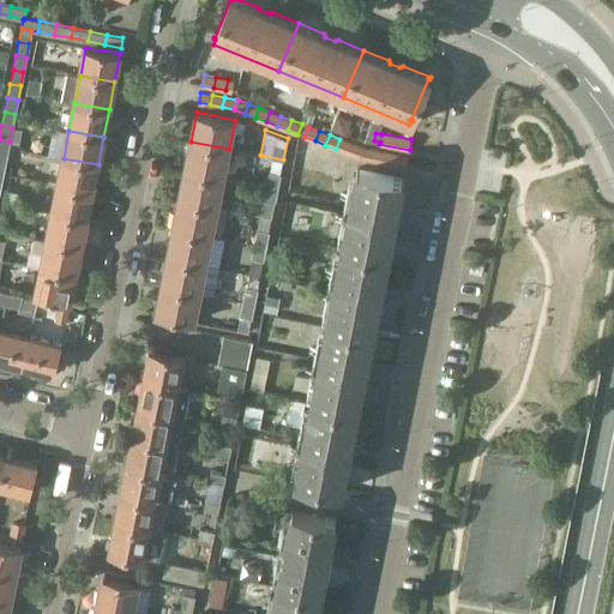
[(350,143),(339,139),(336,149),(347,152),(350,143)]
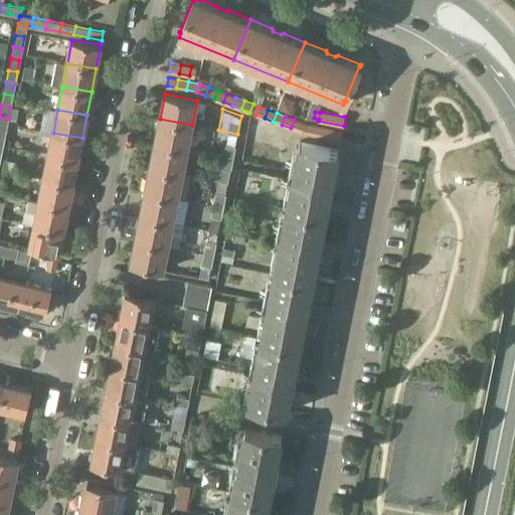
[(187,149),(192,125),(160,119),(155,143),(187,149)]
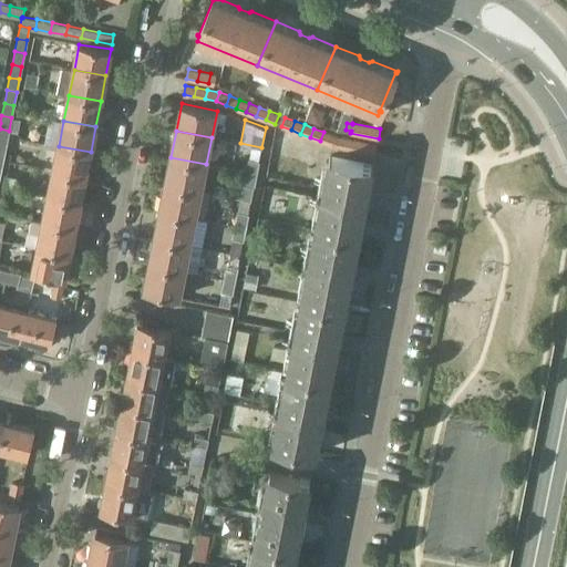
[(333,135),(323,132),(320,141),(330,145),(333,135)]
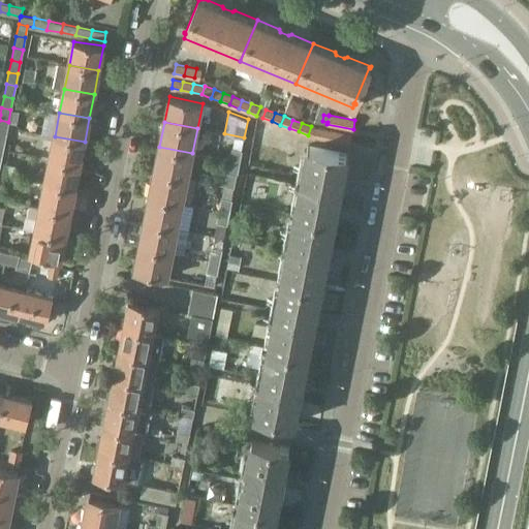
[(320,128),(311,126),(308,135),(319,137),(320,128)]
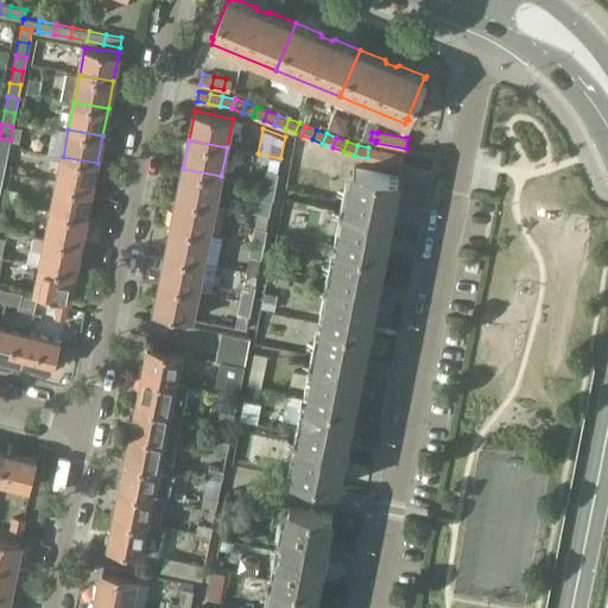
[(380,150),(368,147),(367,158),(378,160),(380,150)]
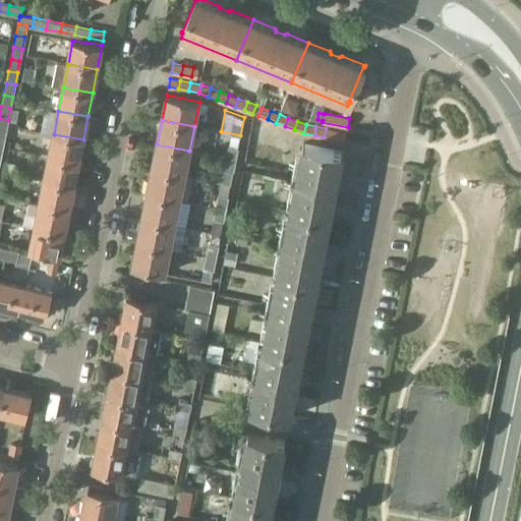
[(336,130),(326,128),(324,137),(334,139),(336,130)]
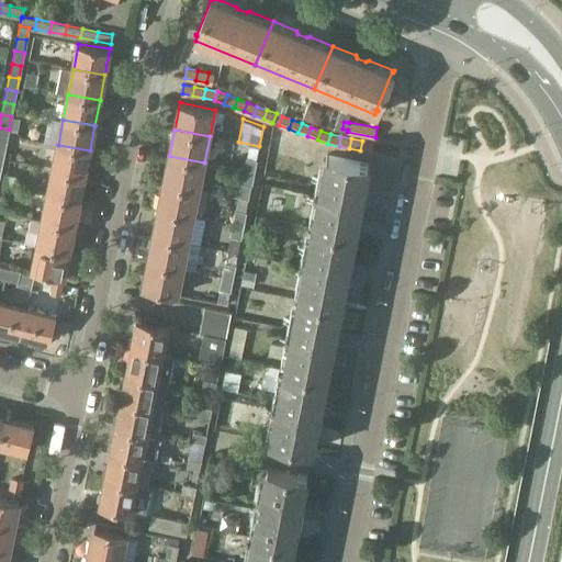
[(372,153),(373,143),(362,141),(360,150),(372,153)]
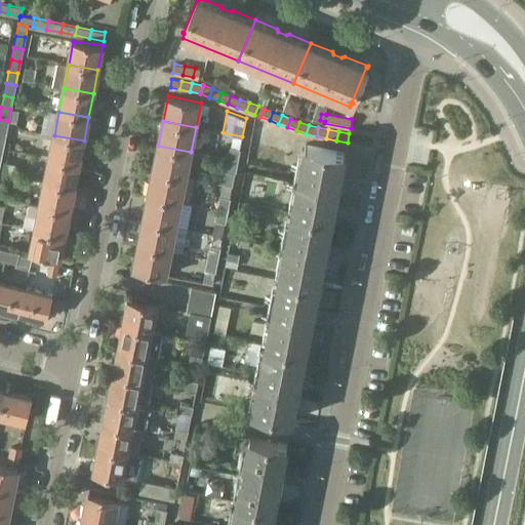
[(40,157),(49,159),(79,164),(84,140),(54,135),(52,144),(43,142),(40,157)]
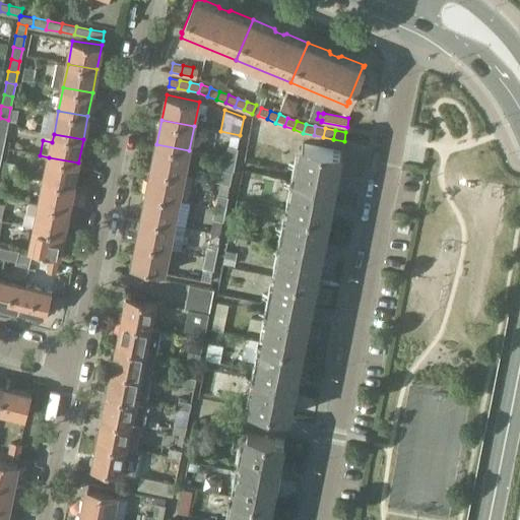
[(289,209),(329,217),(334,191),(332,188),(334,180),(336,178),(337,179),(342,150),(341,149),(340,150),(305,143),(305,142),(303,142),(289,209)]
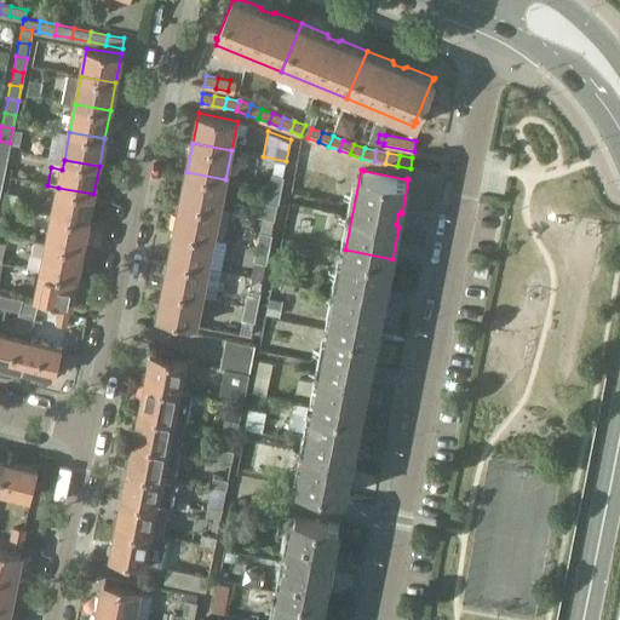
[(225,179),(187,172),(181,201),(219,208),(225,179)]
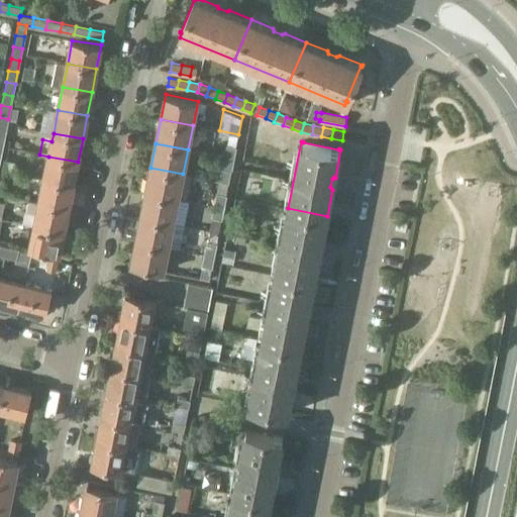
[(224,158),(233,160),(235,148),(226,145),(224,158)]
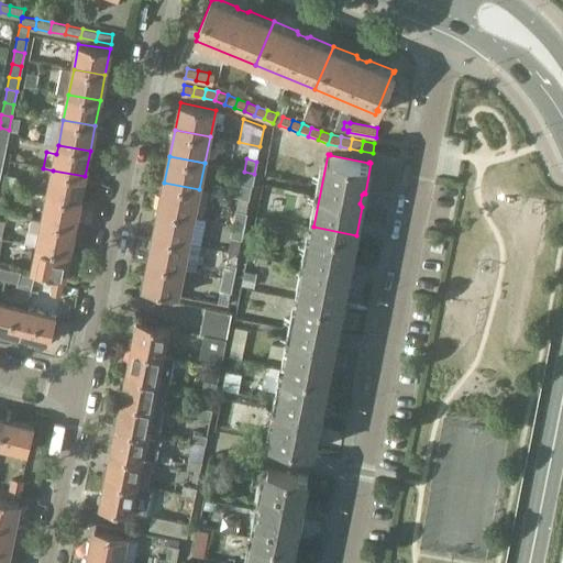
[(79,201),(85,176),(53,170),(48,196),(79,201)]
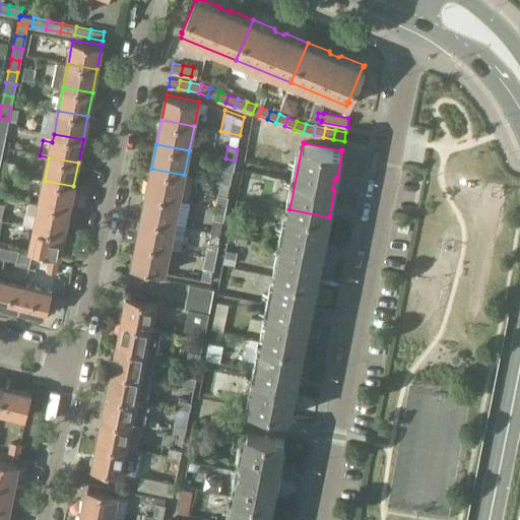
[(222,170),(233,172),(235,160),(225,158),(222,170)]
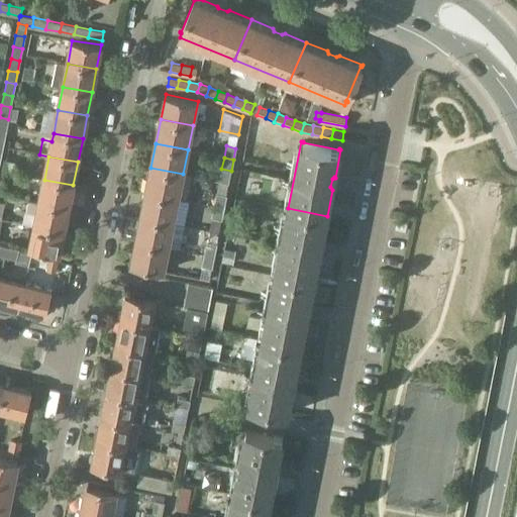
[(215,167),(212,179),(228,183),(231,171),(221,169),(215,167)]
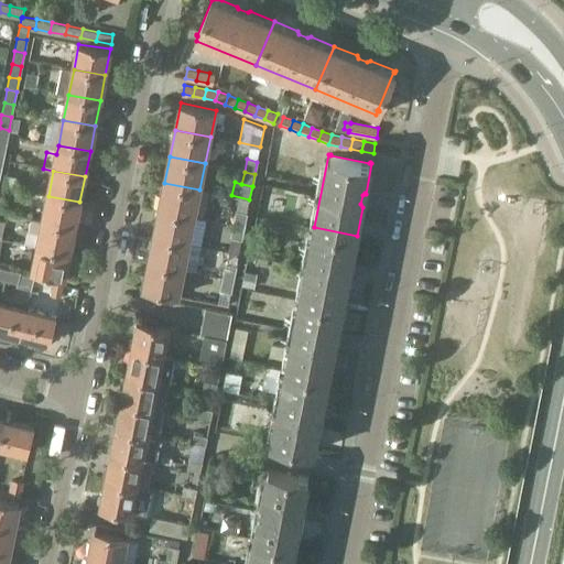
[(194,216),(199,190),(164,183),(159,209),(194,216)]
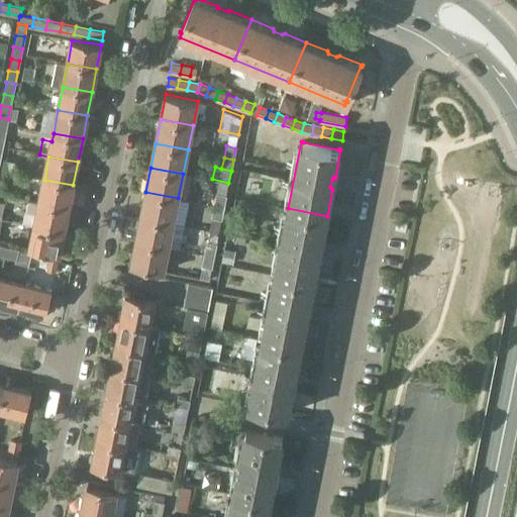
[(44,180),(39,202),(69,208),(73,185),(44,180)]
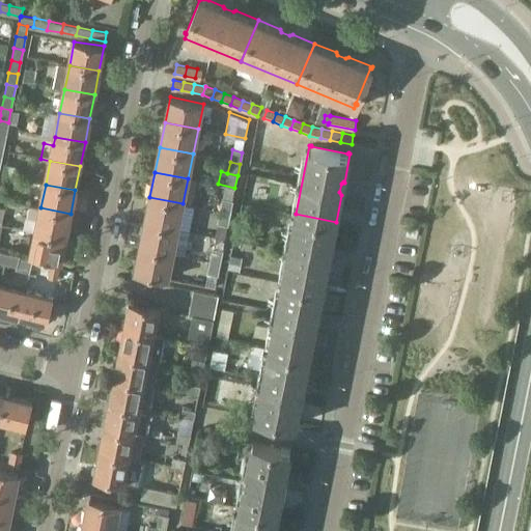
[(195,206),(183,203),(149,197),(145,222),(178,228),(190,230),(195,206)]
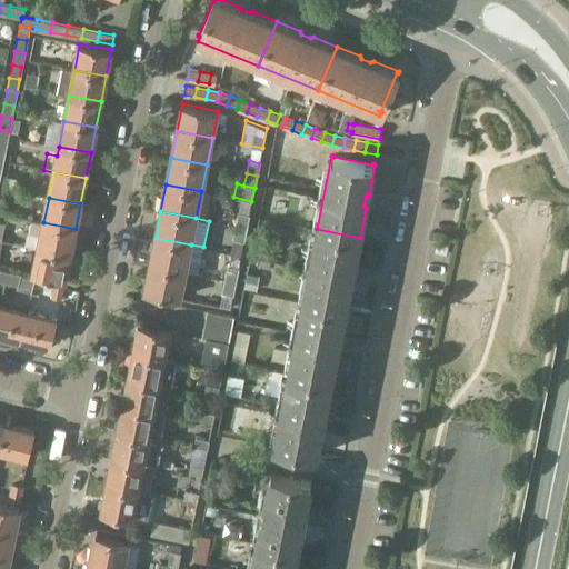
[(249,216),(239,213),(237,226),(246,228),(249,216)]
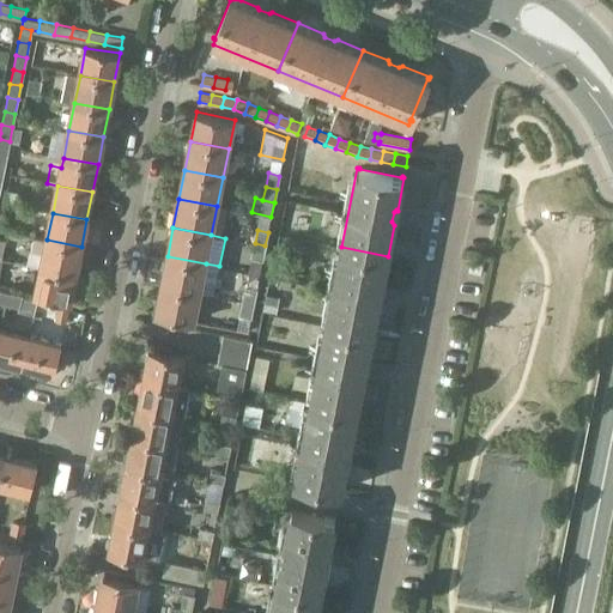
[(76,274),(82,247),(47,240),(32,237),(29,252),(44,254),(41,267),(76,274)]
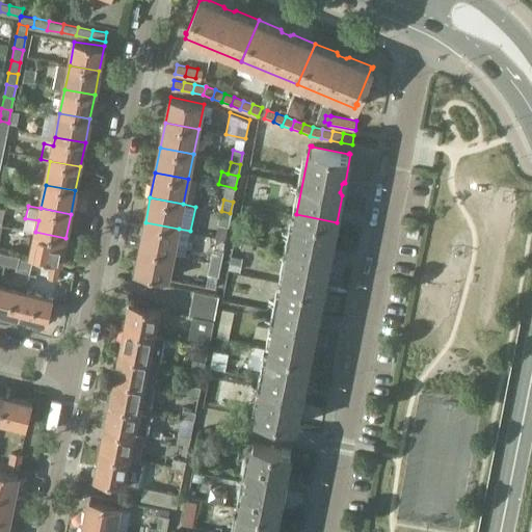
[(221,211),(218,223),(228,225),(230,213),(221,211)]
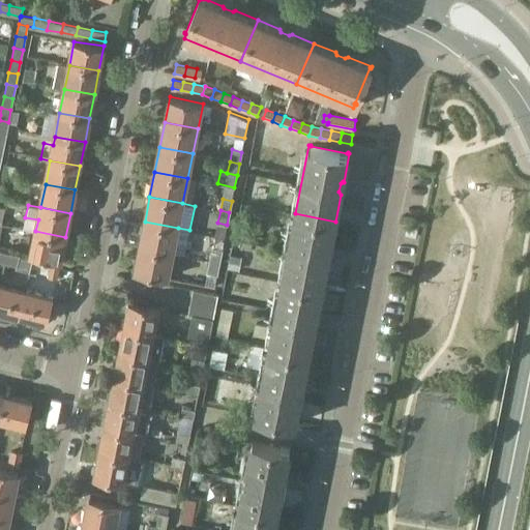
[(335,222),(295,213),(282,281),(322,289),(327,261),(326,259),(327,249),(329,248),(330,248),(335,222)]
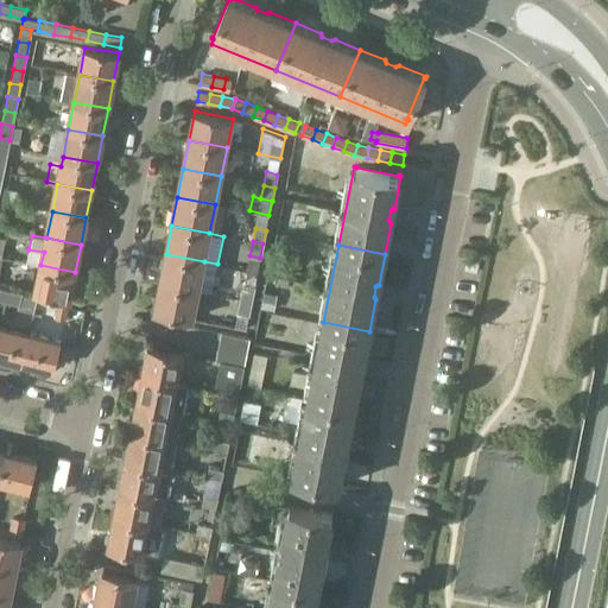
[(197,291),(204,261),(166,254),(160,284),(197,291)]
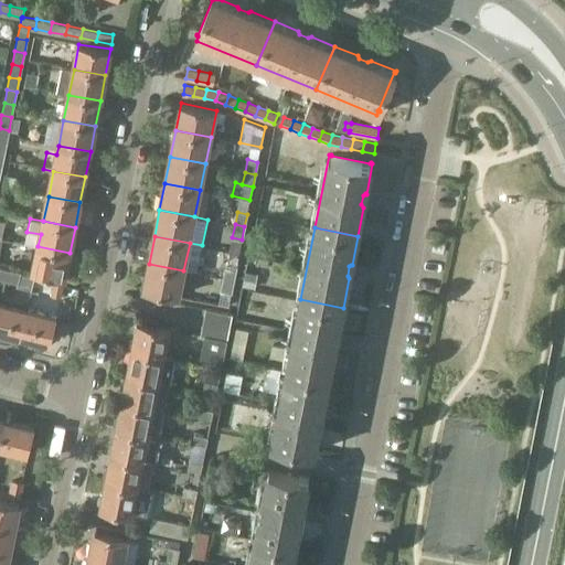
[(65,278),(70,253),(38,246),(32,272),(65,278)]
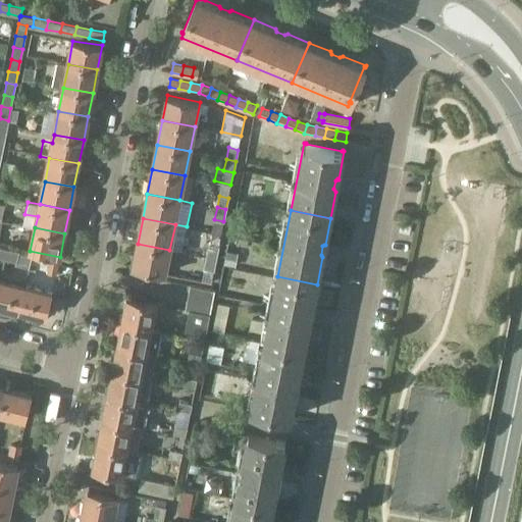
[(194,242),(191,253),(207,257),(215,259),(218,245),(209,244),(204,244),(194,242)]
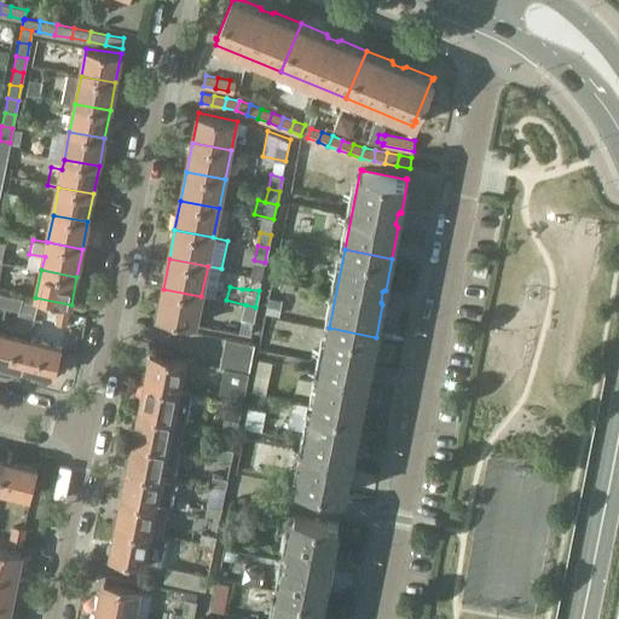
[(163,289),(157,317),(196,324),(201,296),(163,289)]
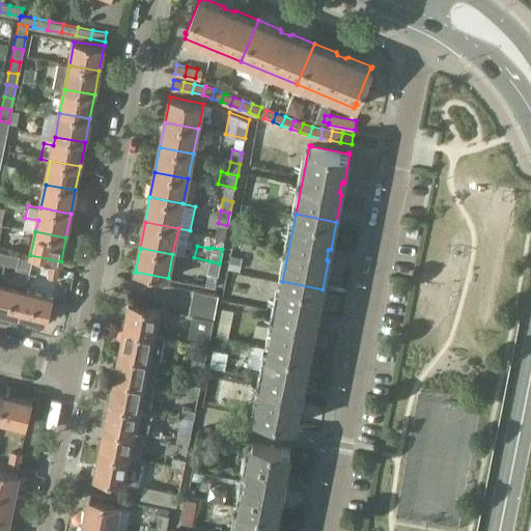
[(6,254),(4,262),(16,266),(18,256),(6,254)]
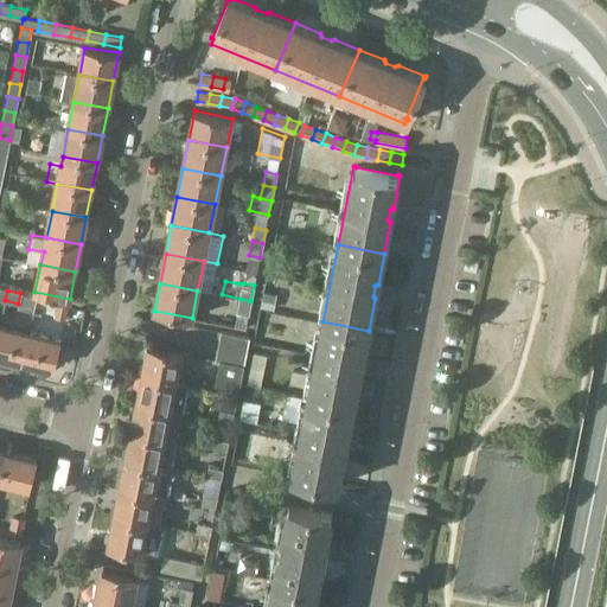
[(241,299),(237,312),(248,314),(250,301),(241,299)]
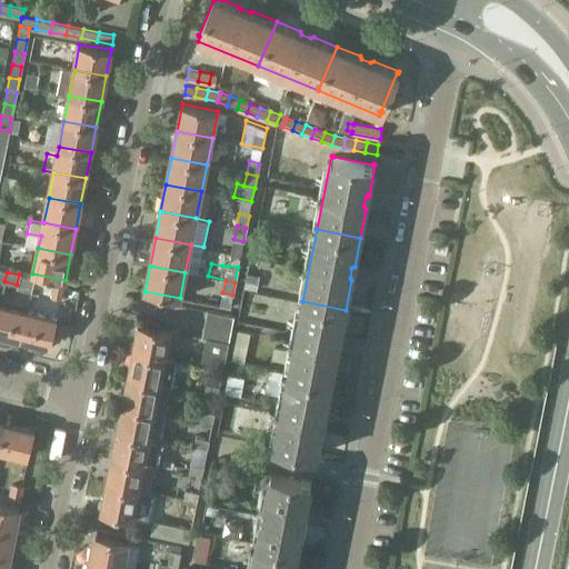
[(65,287),(55,285),(52,298),(61,300),(65,287)]
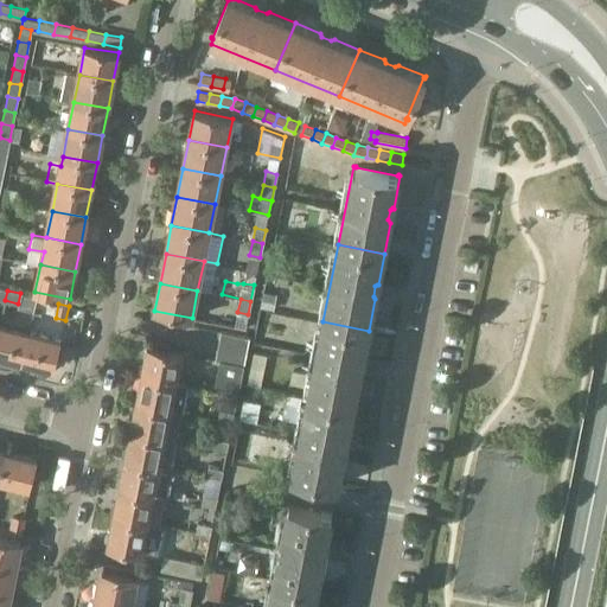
[(369,331),(323,321),(307,398),(353,407),(359,376),(358,372),(359,363),(362,360),(363,360),(369,331)]
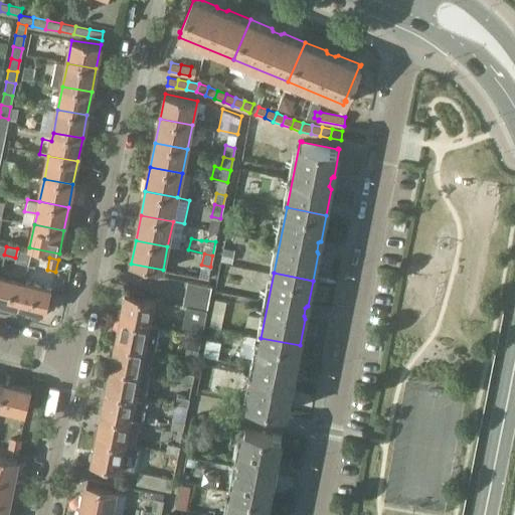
[(0,300),(20,305),(25,283),(0,276),(0,300)]
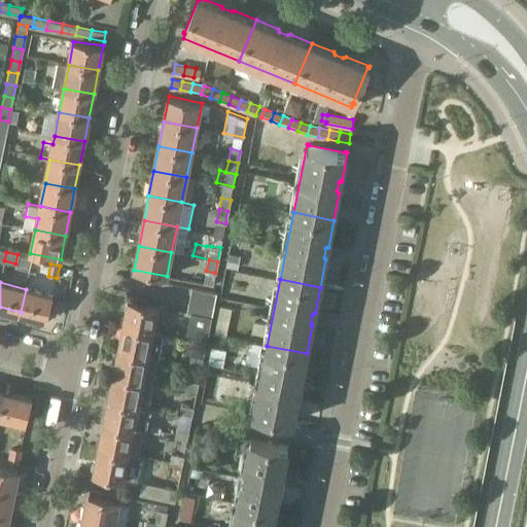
[(214,306),(216,293),(191,288),(189,301),(214,306)]
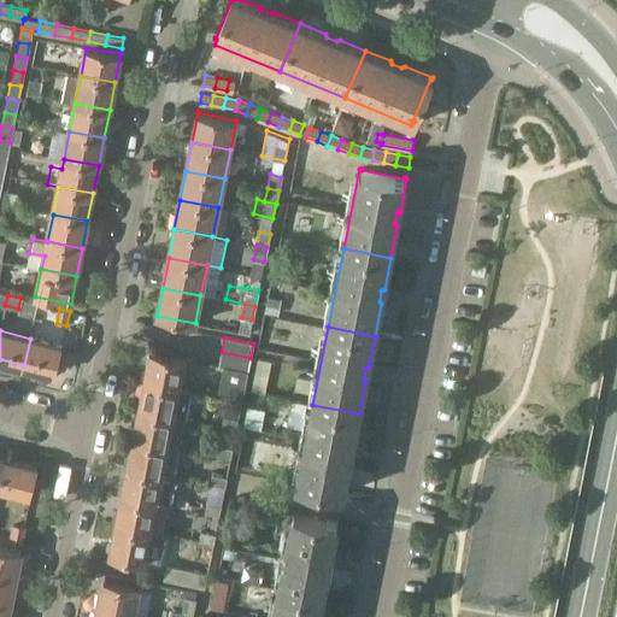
[(62,346),(30,339),(24,365),(56,374),(62,346)]
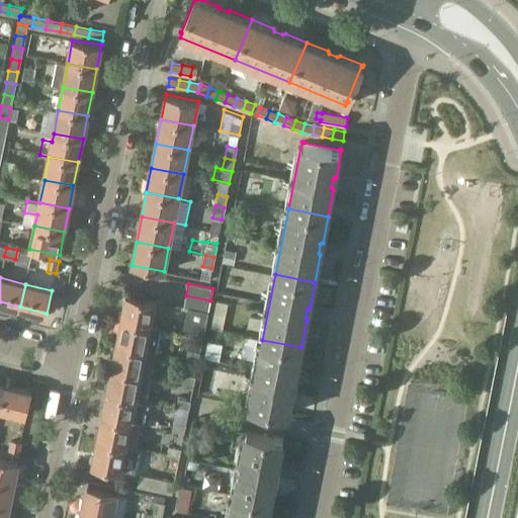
[(125,294),(120,320),(152,326),(157,301),(125,294)]
